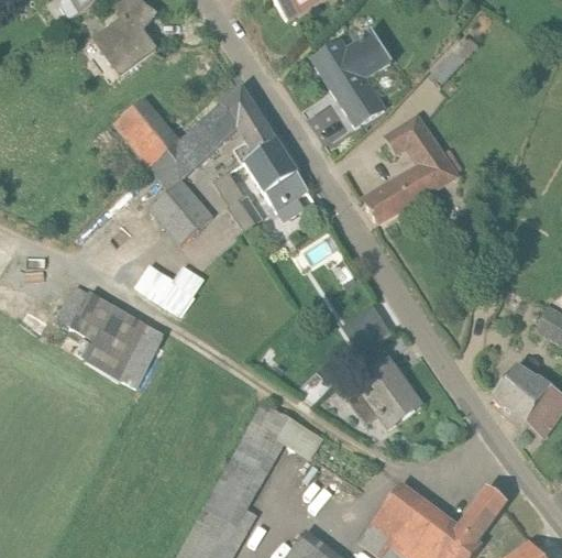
[(62,0),(73,15),(97,0),(62,0)]
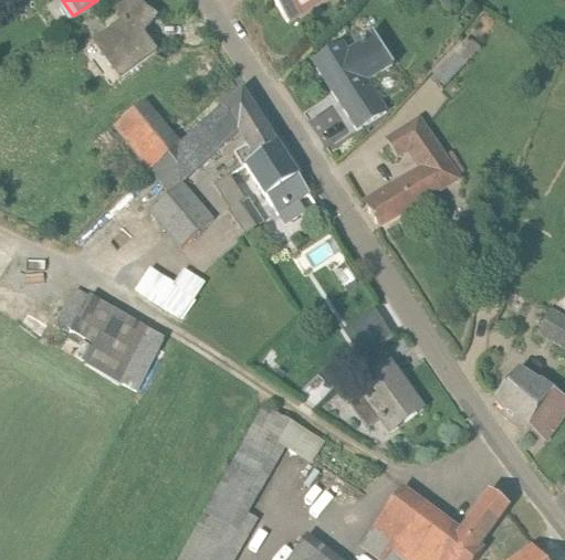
[(110,77),(154,44),(142,31),(158,12),(150,7),(142,0),(122,0),(116,3),(123,13),(83,44),(110,77)]
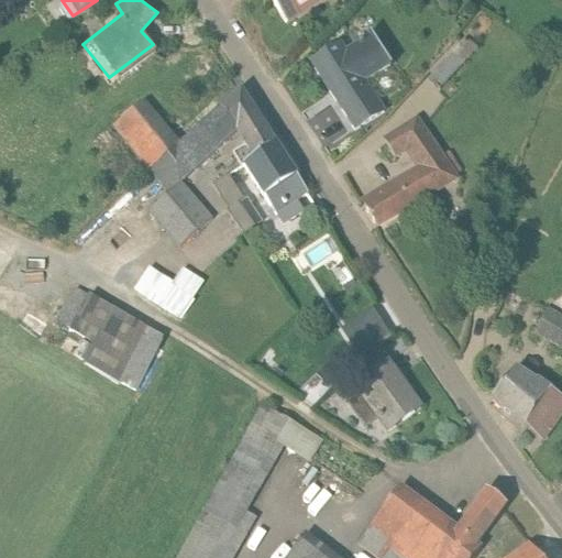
[(288,19),(307,7),(317,0),(274,0),(279,8),(281,7),(288,19)]
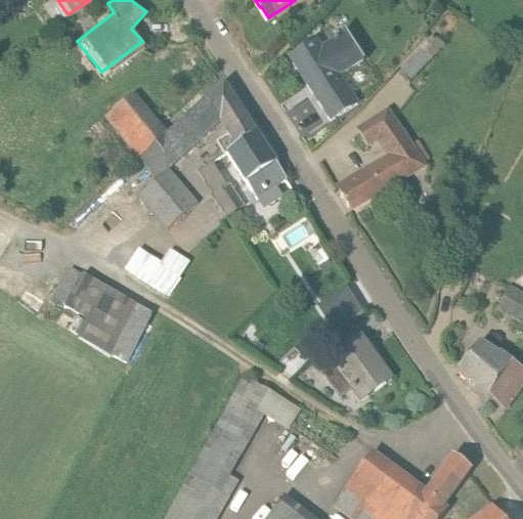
[(317,36),(290,53),(331,118),(358,102),(340,71),(363,56),(345,29),(321,43),(317,36)]
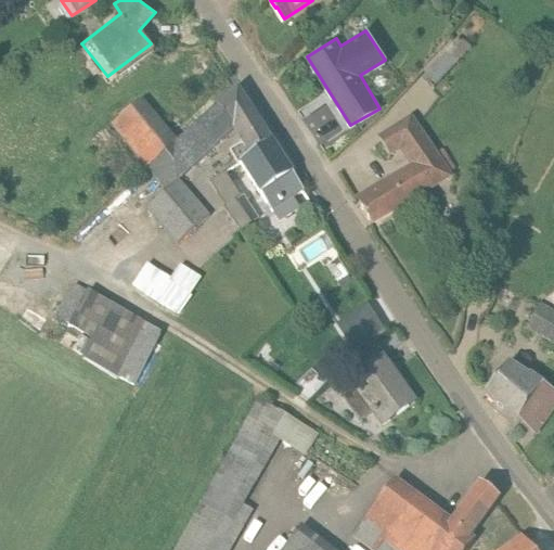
[(458,36),(422,75),(433,85),(468,46),(458,36)]
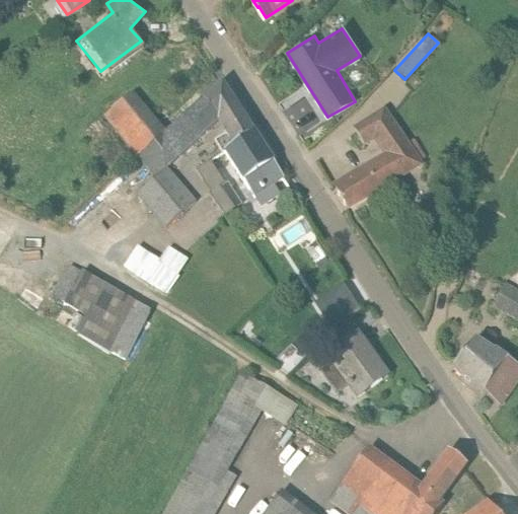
[(168,164),(218,120),(227,132),(216,140),(223,151),(225,150),(255,129),(223,79),(204,96),(166,129),(139,154),(156,175),(138,190),(166,222),(197,197),(168,164)]
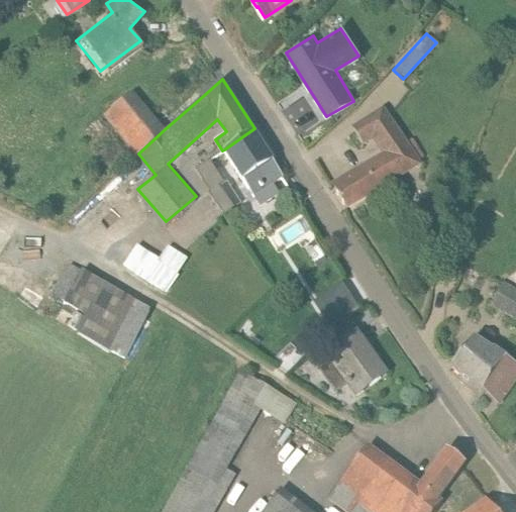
[(105,111),(138,154),(166,128),(133,89),(105,111)]
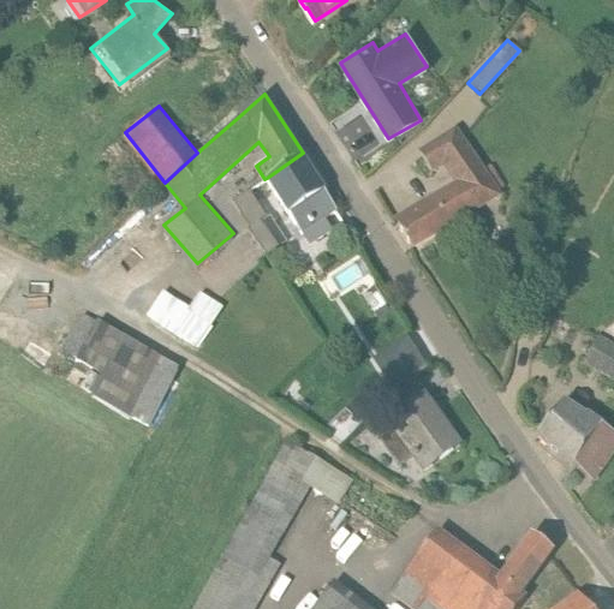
[(398,222),(412,244),(496,185),(453,124),(421,147),(430,161),(442,153),(459,178),(398,222)]
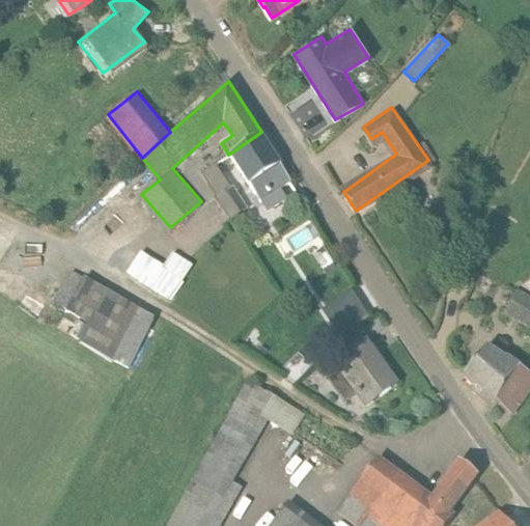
[(291,178),(261,132),(230,154),(261,199),(291,178)]
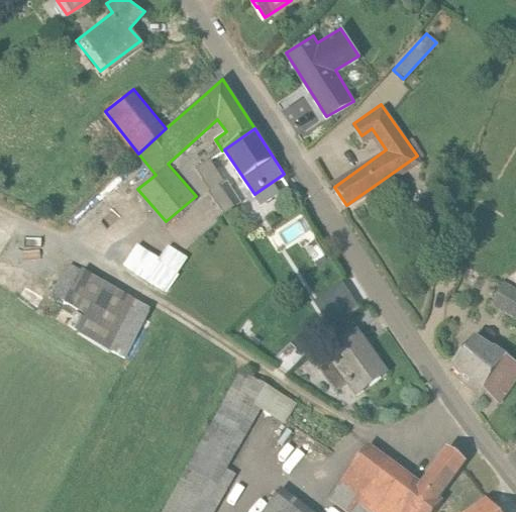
[(225,180),(210,158),(196,168),(209,188),(208,189),(224,211),(234,204),(220,183),(225,180)]
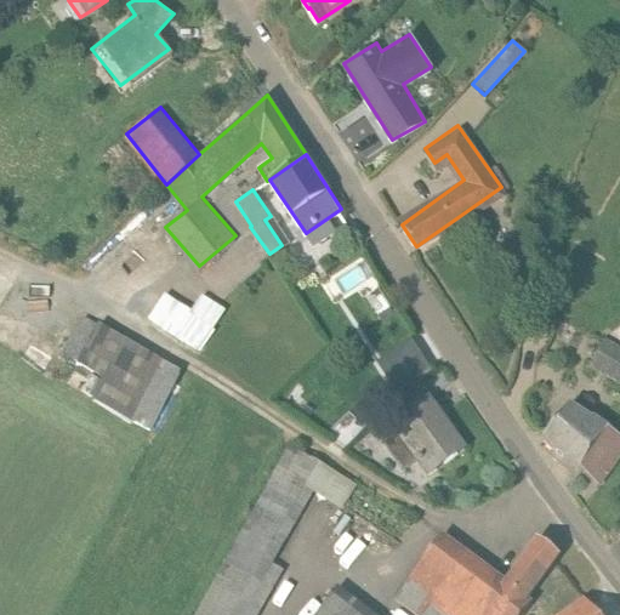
[(265,220),(282,245),(288,241),(271,216),(265,220)]
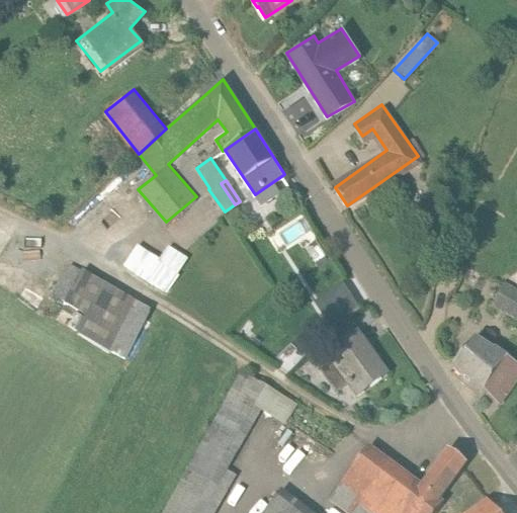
[(141,241),(126,261),(168,289),(192,255),(172,241),(162,256),(141,241)]
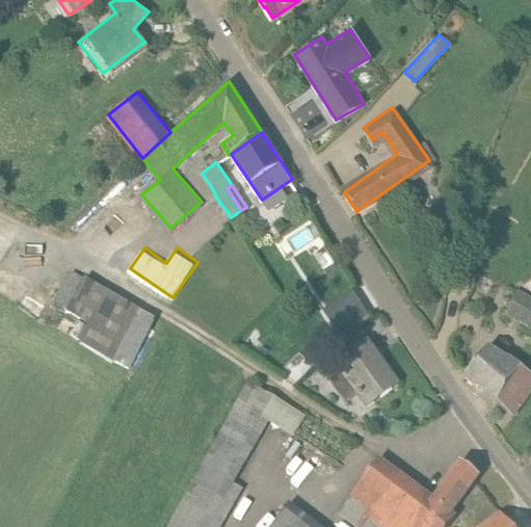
[(152,313),(71,269),(47,314),(129,357),(152,313)]
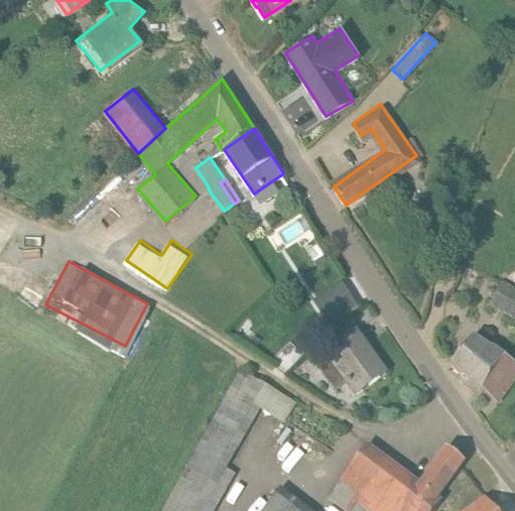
[(514,285),(501,278),(491,301),(514,313),(514,285)]
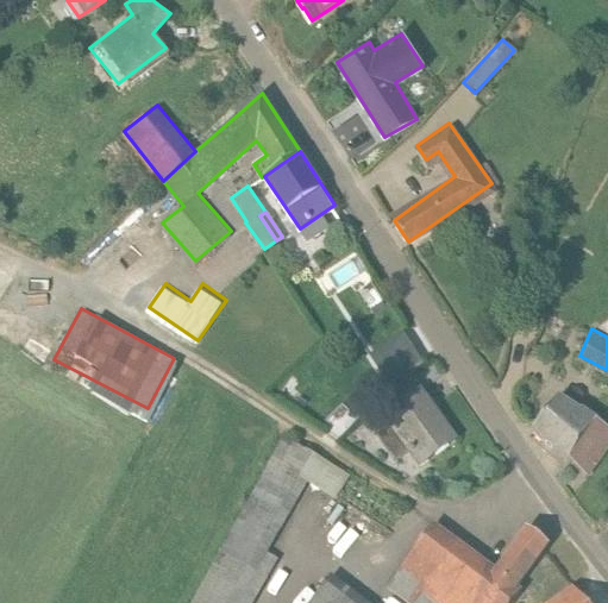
[(381,388),(420,360),(400,332),(361,359),(381,388)]
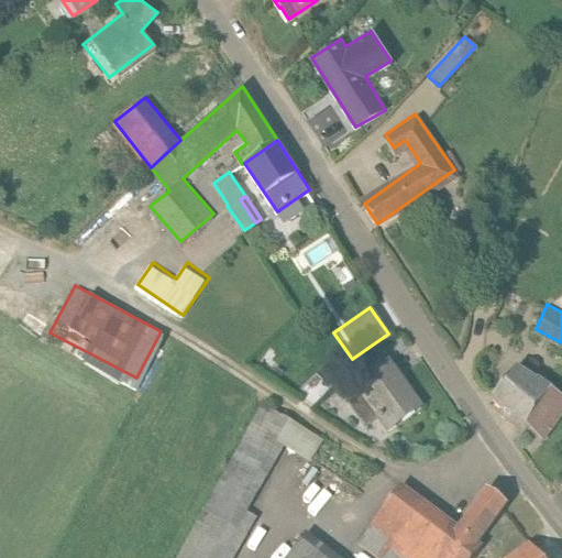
[(389,425),(415,407),(393,379),(399,373),(388,358),(355,380),(363,390),(349,401),(365,424),(381,414),(389,425)]
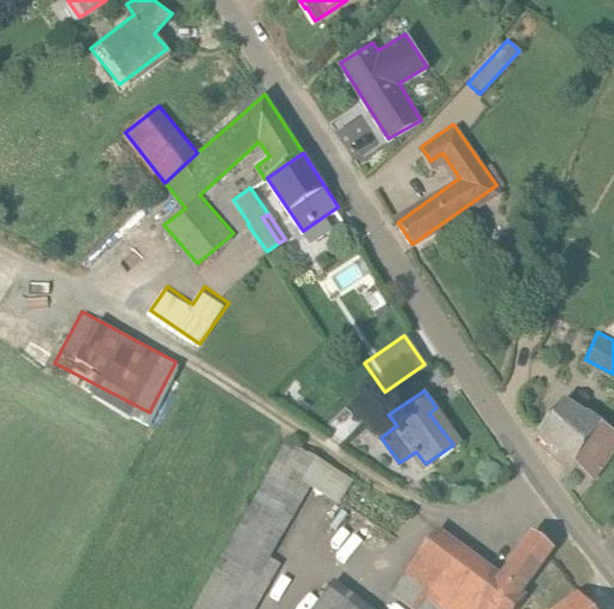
[(586,412),(565,395),(538,430),(592,476),(613,445),(613,428),(588,410),(586,412)]
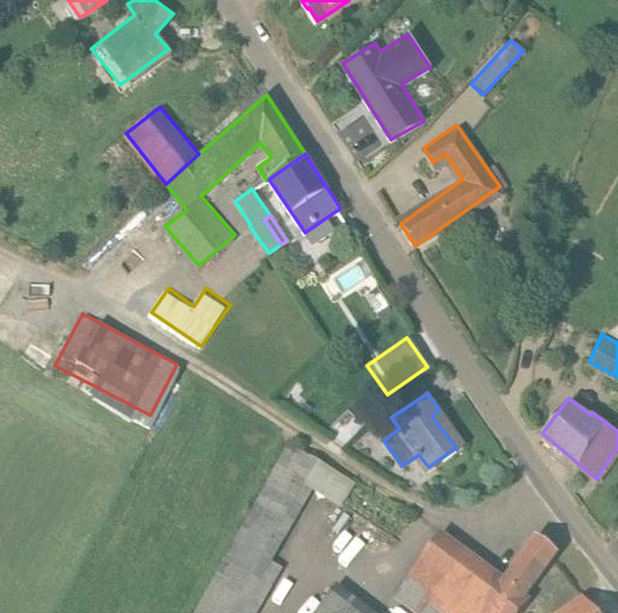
[(198,612),(258,612),(283,561),(278,559),(312,487),(347,503),(361,475),(283,439),(198,612)]
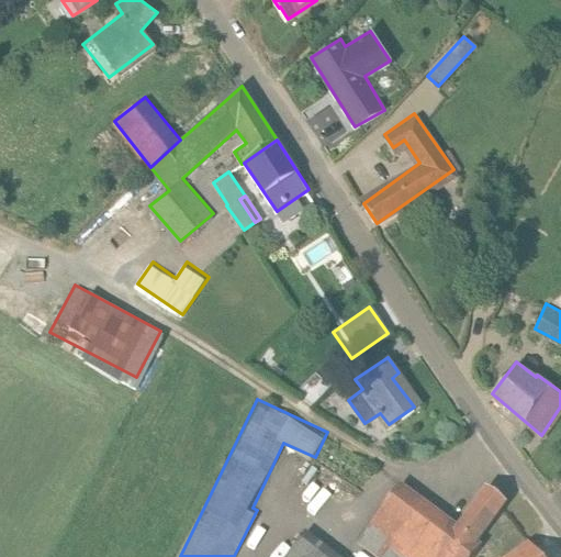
[(457,526),(400,483),(360,539),(382,556),(392,544),(408,556),(471,556),(481,544),(475,541),(505,500),(487,486),(457,526)]
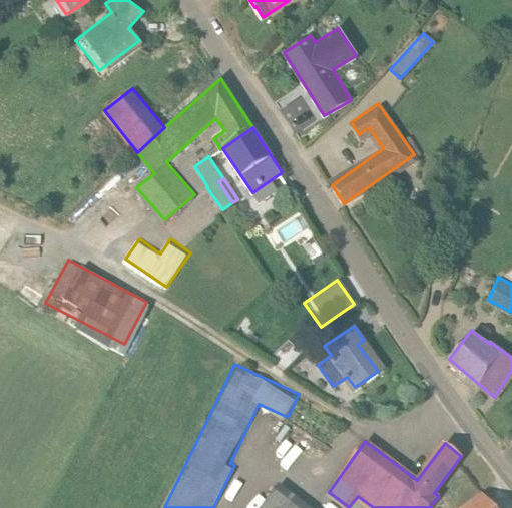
[(316,507),(280,482),(261,507),(316,507)]
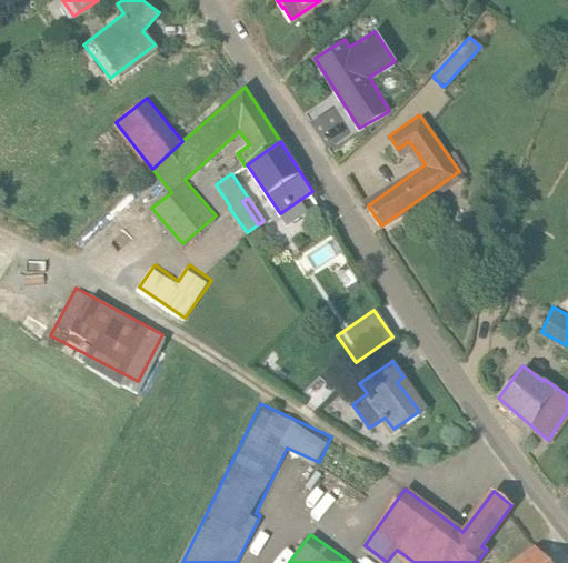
[(548,562),(536,546),(514,562),(548,562)]
